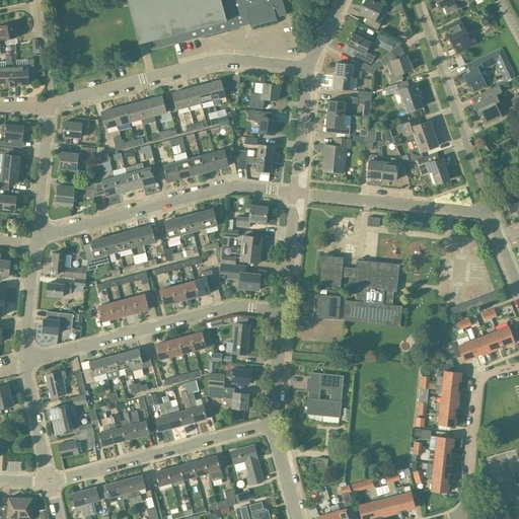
[(128,0),(139,44),(150,41),(152,50),(249,24),(250,26),(277,19),(276,17),(286,14),(282,0),(128,0)]
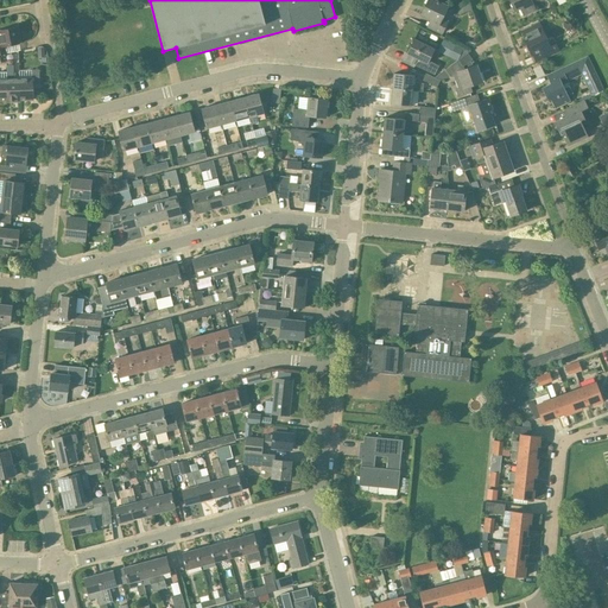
[(442,33),(448,21),(442,18),(448,6),(435,0),(428,0),(420,16),(431,20),(428,26),(442,33)]
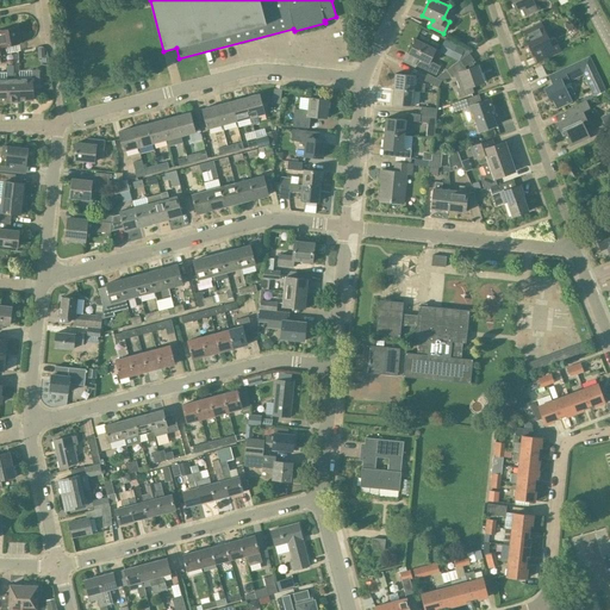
[(537,10),(533,0),(511,0),(517,11),(522,8),(526,16),(537,10)]
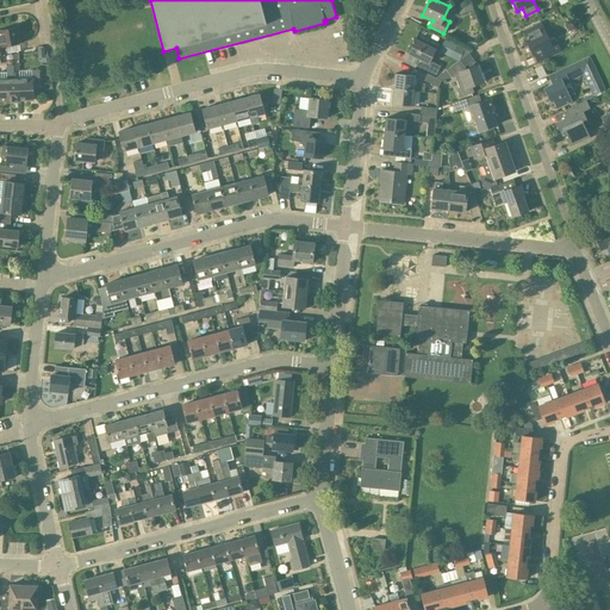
[(473,10),(471,2),(459,8),(456,14),(473,10)]
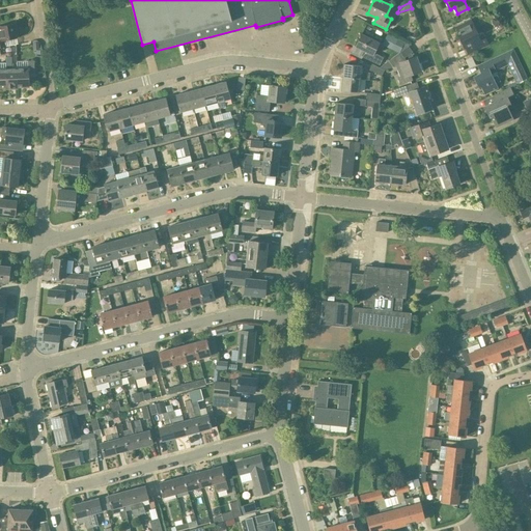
[(488,45),(485,38),(479,42),(475,33),(477,32),(471,20),(456,27),(462,38),(459,39),(464,50),(469,47),(472,53),(488,45)]
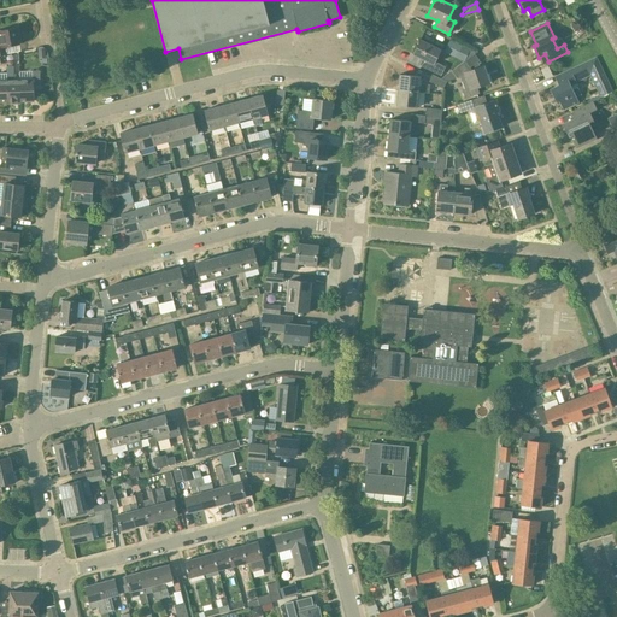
[(17,28),(0,30),(0,54),(6,54),(5,47),(19,45),(17,28)]
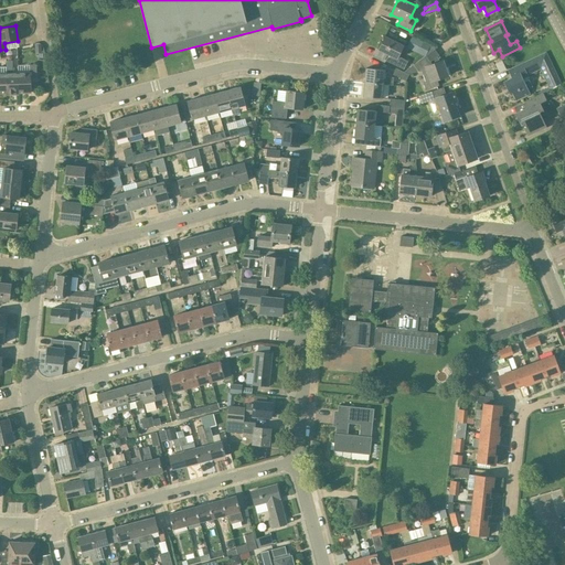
[(404,70),(408,61),(398,56),(404,45),(385,36),(379,50),(385,53),(383,60),(404,70)]
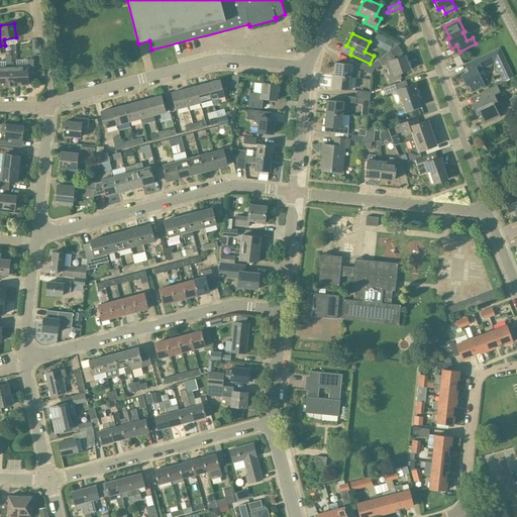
[(382,48),(389,52),(393,41),(386,38),(382,48)]
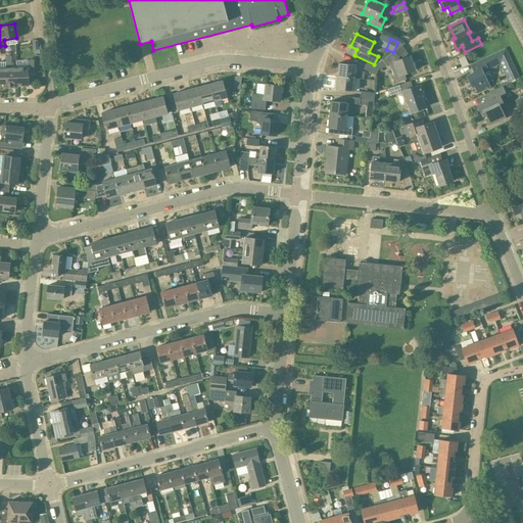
[(520,78),(506,48),(470,65),(474,73),(467,76),(469,82),(472,80),(478,93),(490,87),(485,76),(489,74),(490,72),(489,70),(487,67),(498,62),(509,83),(520,78)]
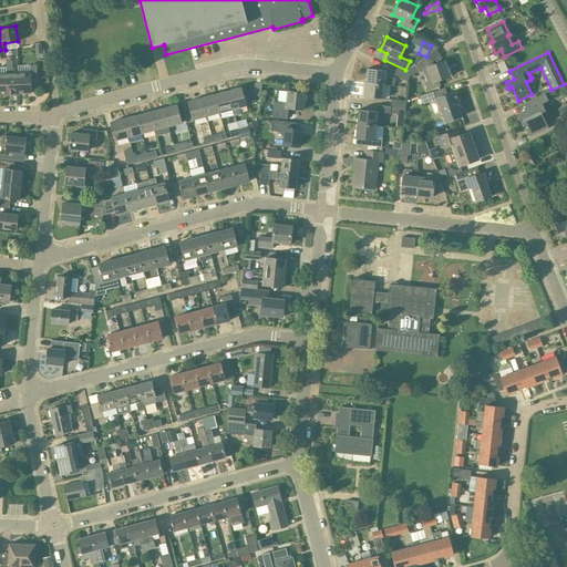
[(404,73),(411,75),(411,74),(420,72),(423,71),(428,83),(424,84),(428,91),(441,86),(439,80),(450,76),(444,61),(433,64),(428,57),(415,65),(414,65),(404,73)]
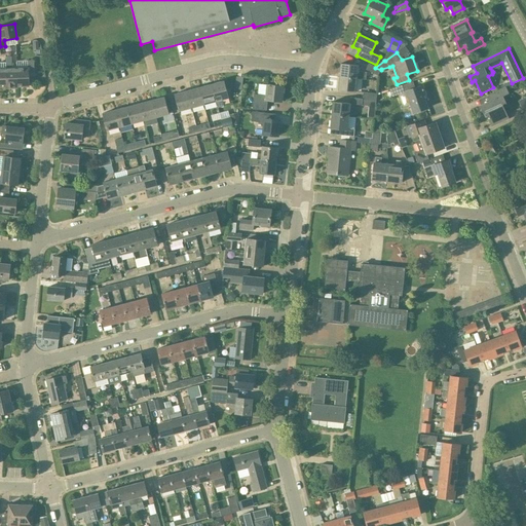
[(465,68),(471,65),(467,57),(461,60),(465,68)]
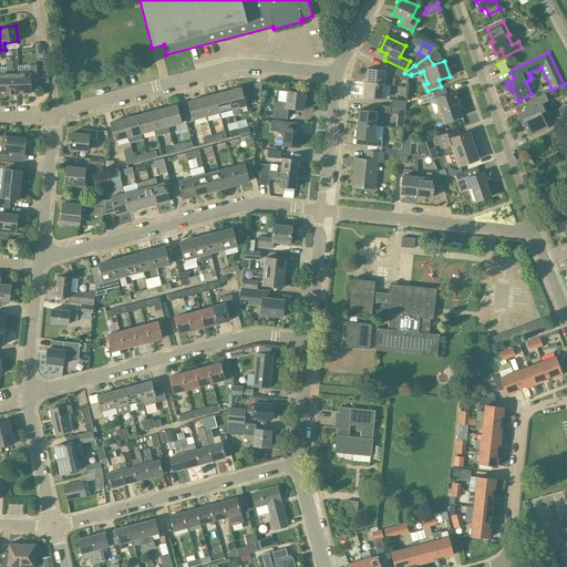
[(31,73),(18,74),(18,93),(19,93),(31,93),(31,79),(38,79),(38,65),(30,65),(31,73)]
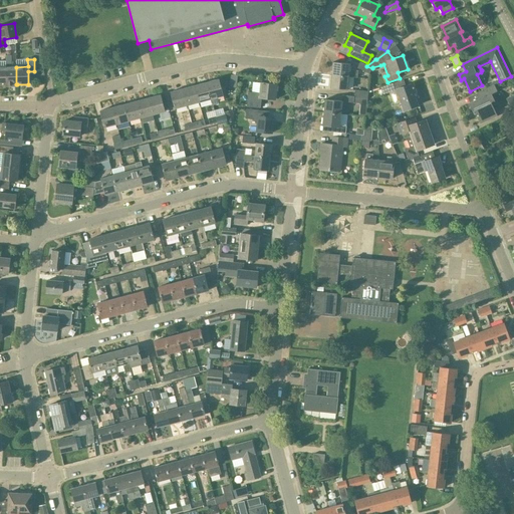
[(332,75),(348,76),(357,77),(358,70),(349,69),(350,64),(333,62),(332,75)]
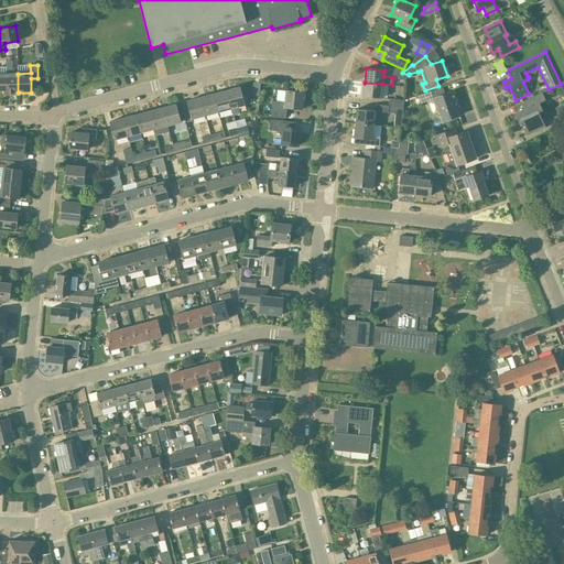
[(409,75),(402,73),(394,68),(392,75),(405,82),(409,75)]
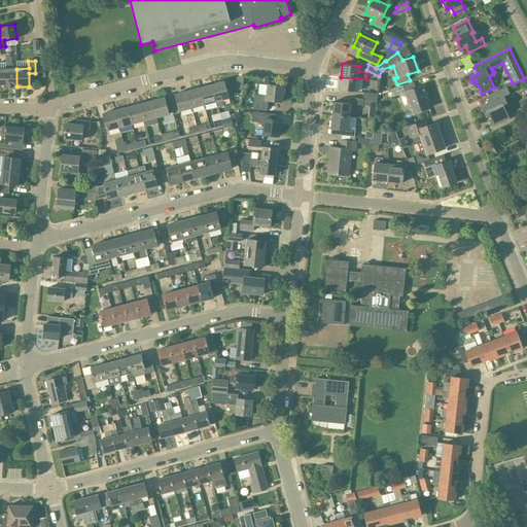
[(18,89),(18,86),(16,86),(16,69),(6,69),(7,88),(7,89),(18,89)]
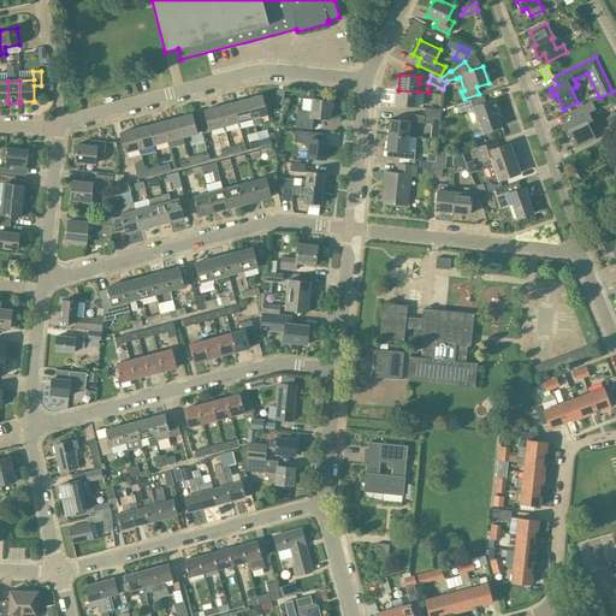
[(416,107),(418,92),(398,90),(396,105),(416,107)]
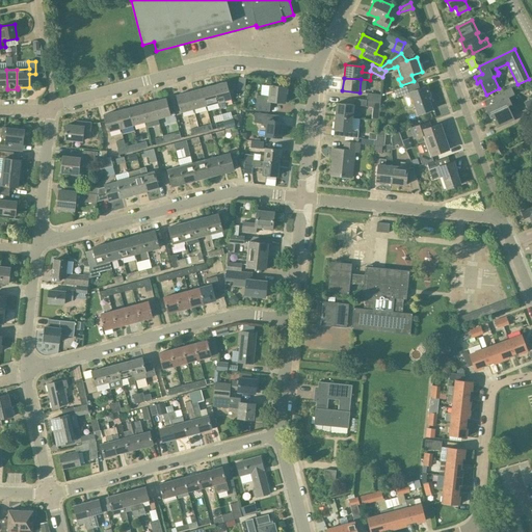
[(214,85),(218,102),(220,109),(227,108),(224,101),(231,99),(227,82),(214,85)]
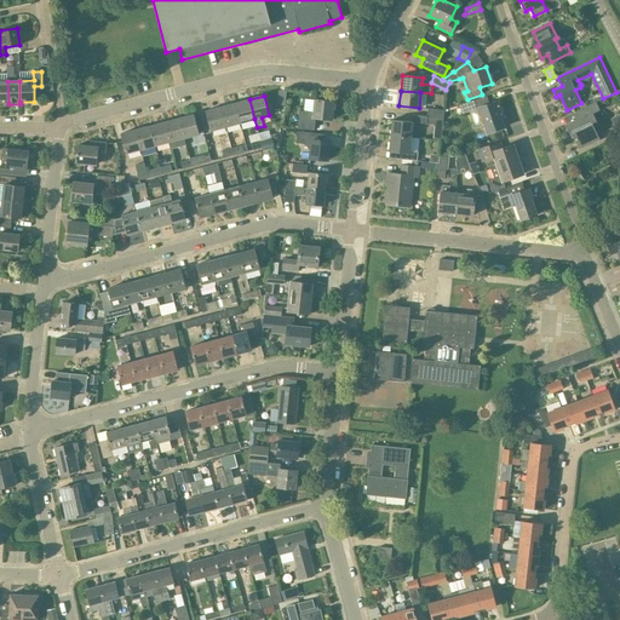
[(507,126),(498,101),(489,104),(487,96),(459,105),(461,114),(478,108),(488,133),(507,126)]
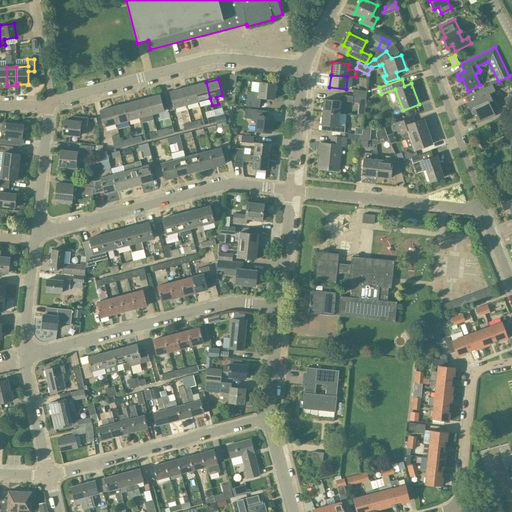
[(198,102),(210,98),(206,82),(194,85),(198,102)]
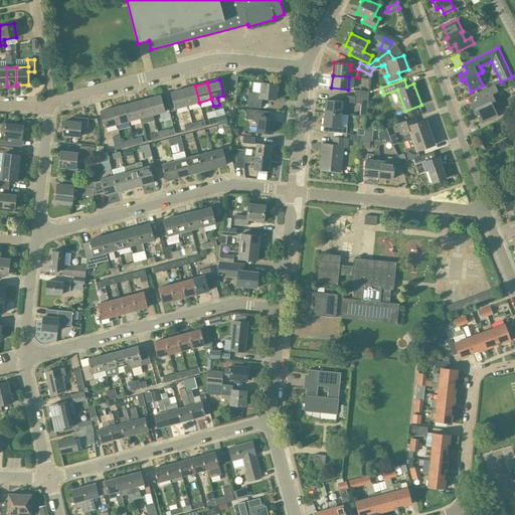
[(262,83),(261,94),(251,93),(250,104),(262,105),(263,98),(276,100),(278,84),(262,83)]
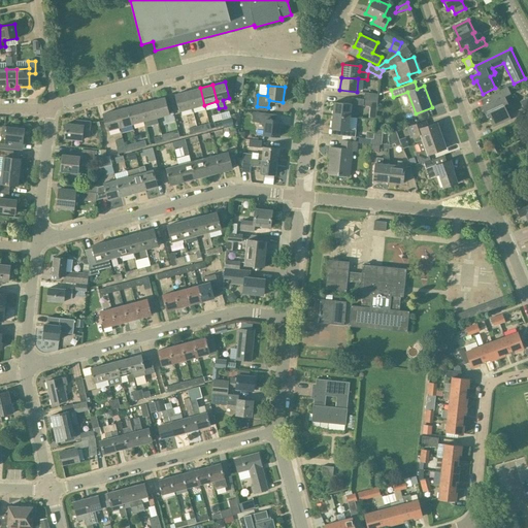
[(192,108),(204,105),(200,88),(188,92),(192,108)]
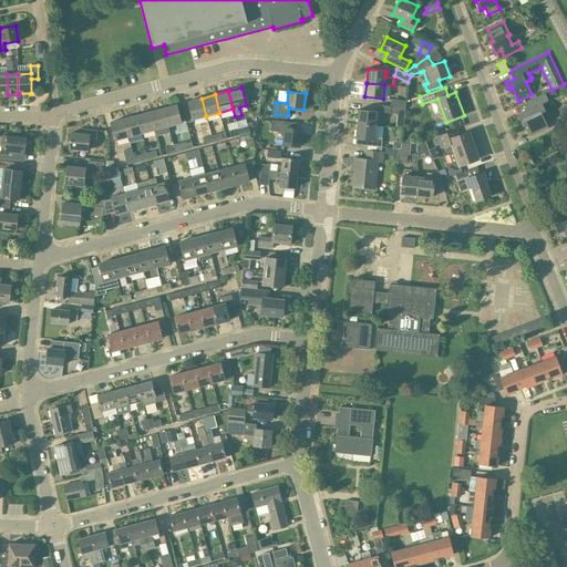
[(548,129),(542,113),(546,112),(542,104),(548,101),(545,94),(526,103),(528,109),(517,114),(522,123),(523,122),(531,136),(548,129)]
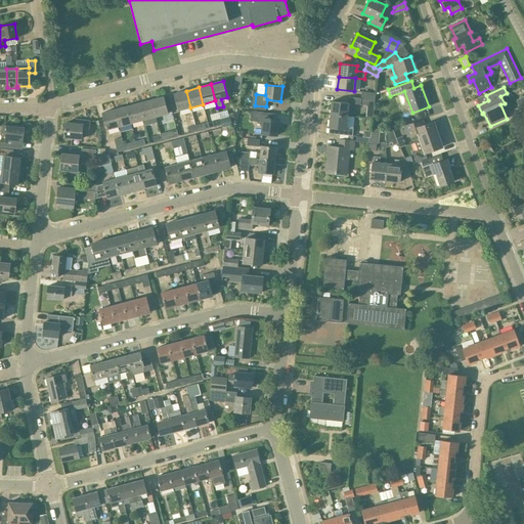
[(178,111),(190,107),(186,91),(174,94),(178,111)]
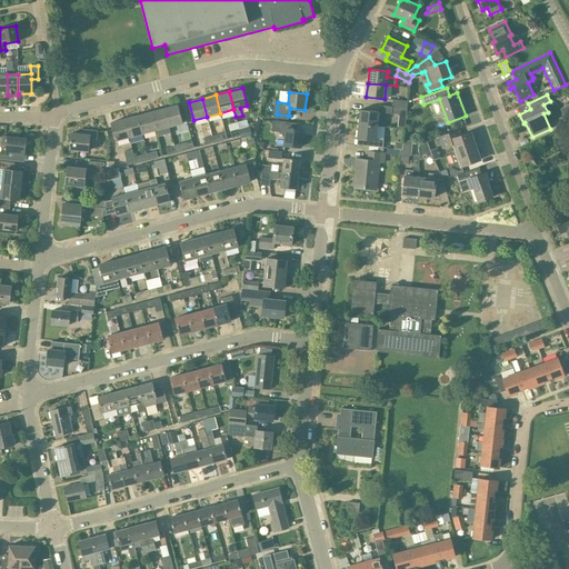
[(165,109),(169,127),(182,123),(178,105),(165,109)]
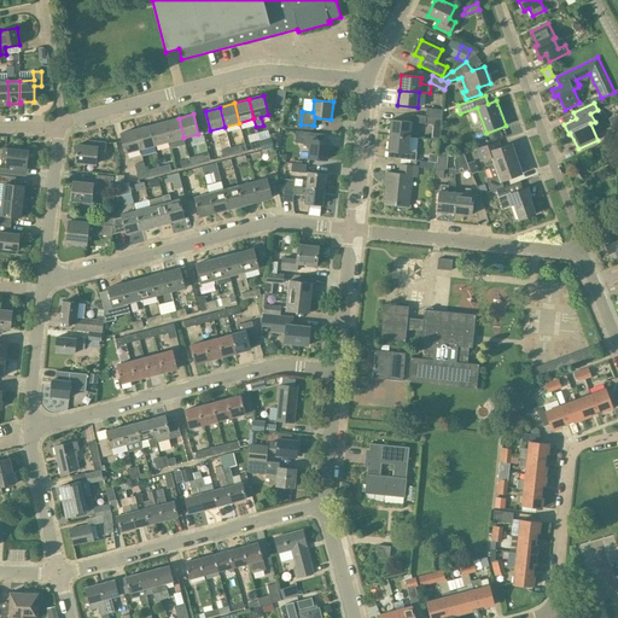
[(442,117),(426,116),(425,124),(433,124),(432,140),(439,140),(441,126),(442,117)]
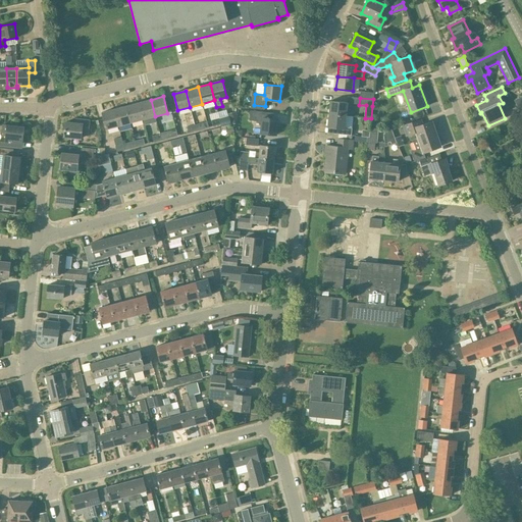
[(143,119),(155,116),(151,100),(139,103),(143,119)]
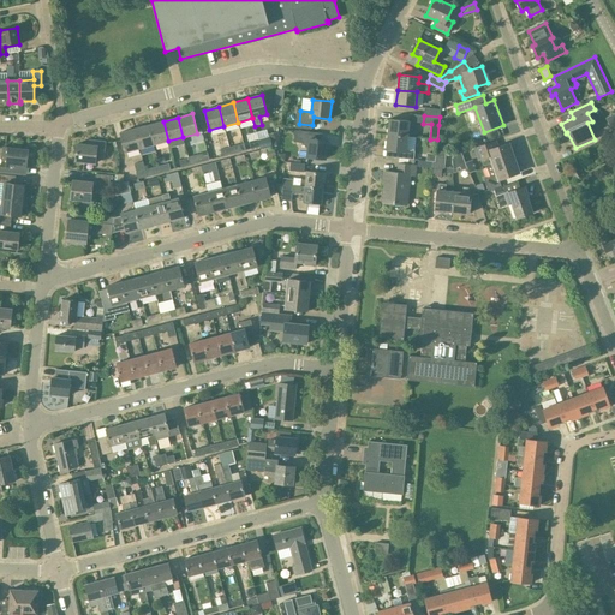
[(389,119),(388,135),(407,137),(408,135),(413,136),(413,129),(408,129),(410,121),(389,119)]
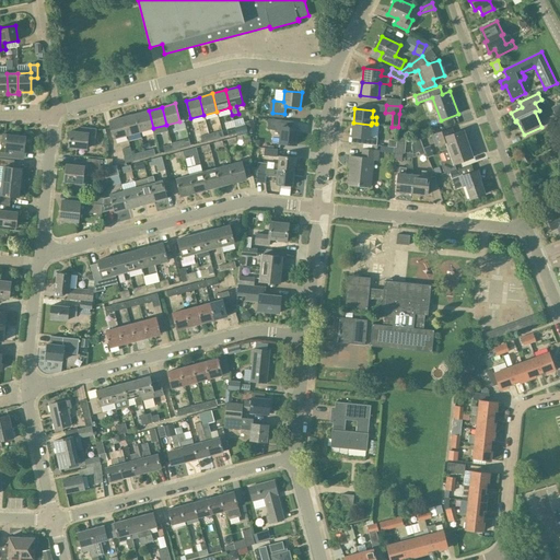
[(140,131),(153,128),(149,111),(136,114),(140,131)]
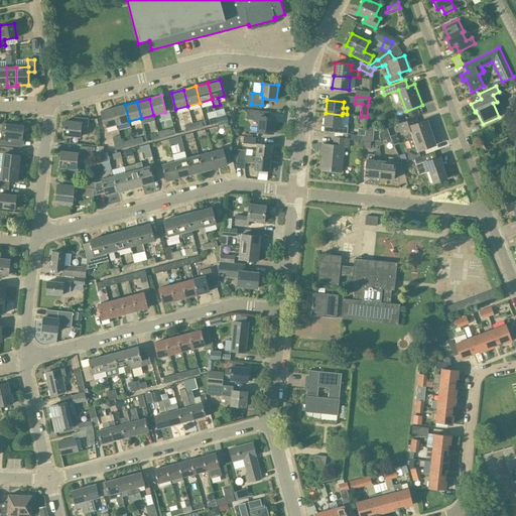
[(117,125),(129,121),(125,105),(113,108),(117,125)]
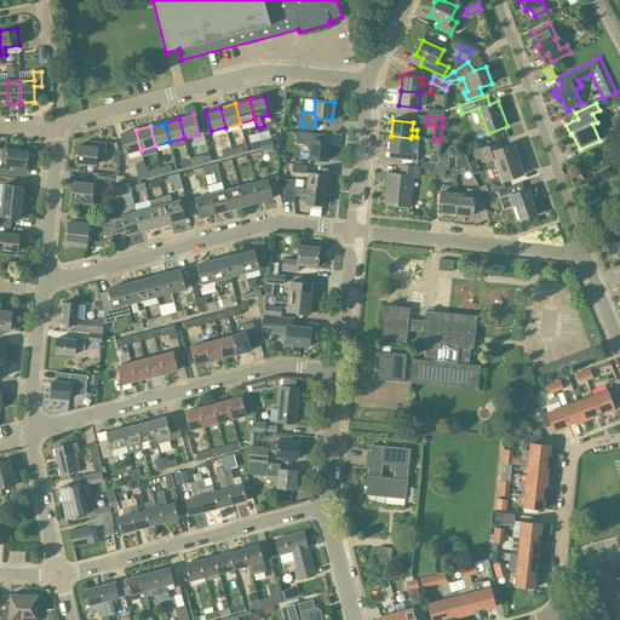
[(126,154),(141,150),(136,130),(120,135),(126,154)]
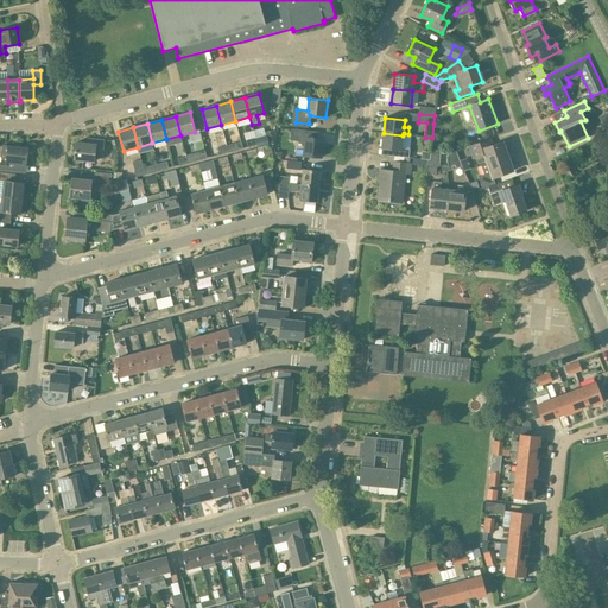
[(291,141),(305,143),(304,156),(322,157),(323,139),(305,138),(306,131),(292,130),(291,141)]
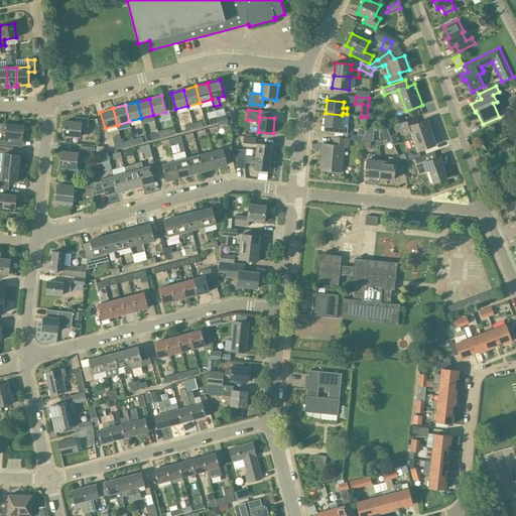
[(341,126),(342,115),(326,113),(324,126),(324,131),(347,134),(348,127),(341,126)]
